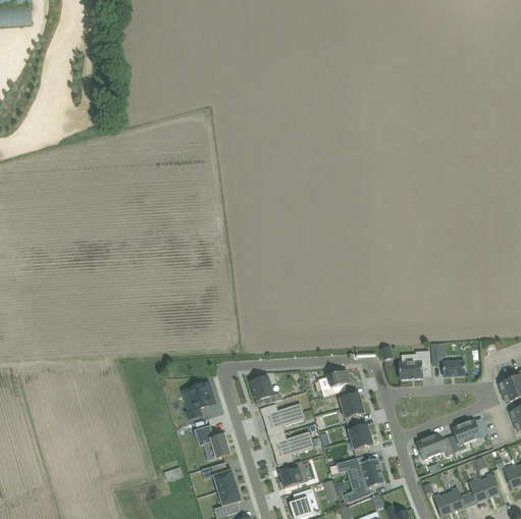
[(0,23),(31,22),(30,4),(0,5),(0,23)]
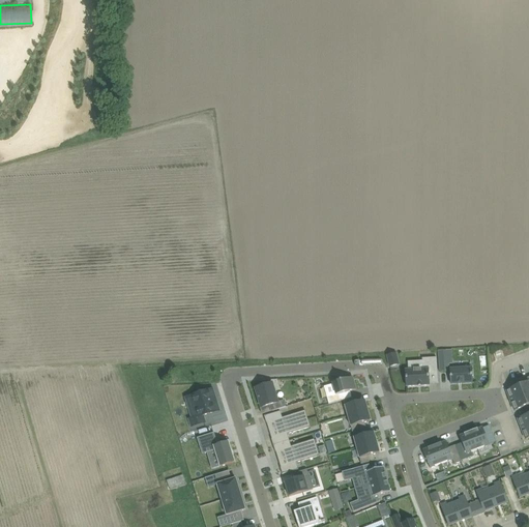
[(446,368),(446,360),(445,348),(438,348),(439,368),(446,368)]
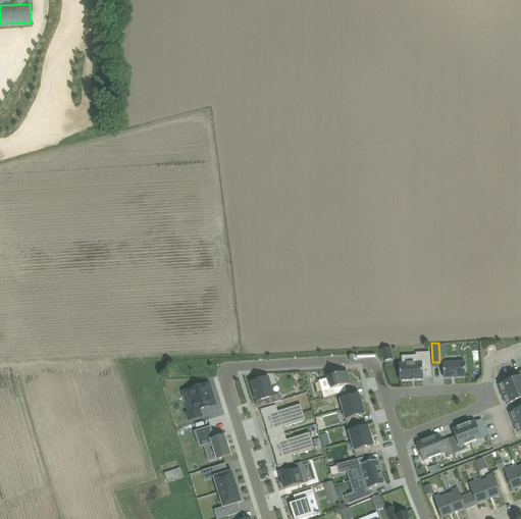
[(389,345),(380,348),(383,359),(394,357),(389,345)]
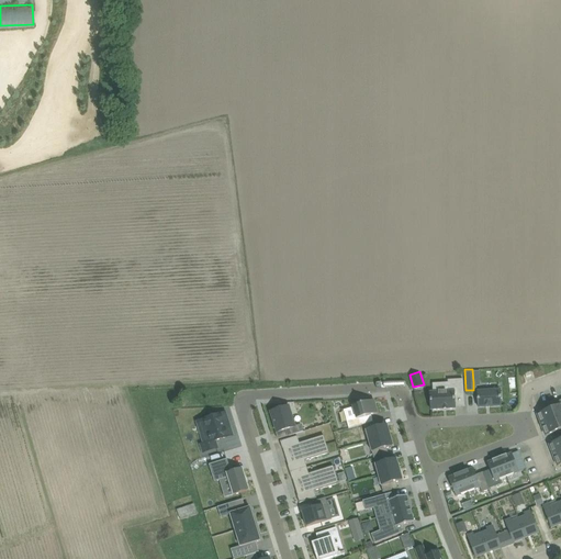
[(448,389),(432,390),(429,390),(430,407),(455,405),(455,404),(453,392),(463,392),(463,390),(462,377),(447,378),(447,381),(448,389)]
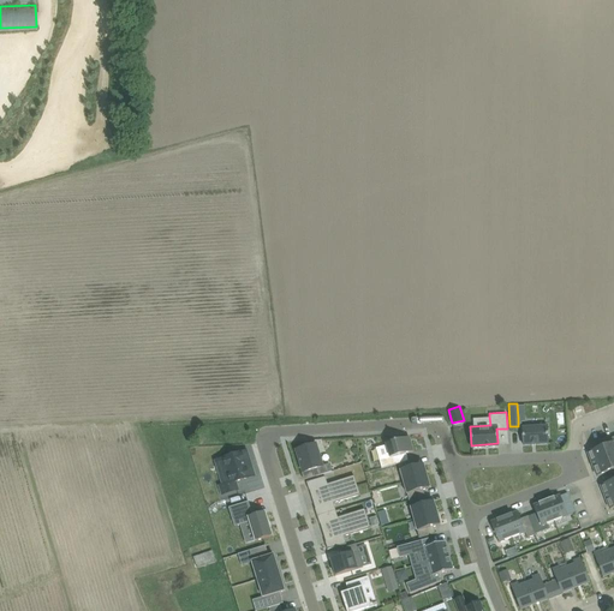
[(548,441),(547,424),(522,425),(523,442),(548,441)]
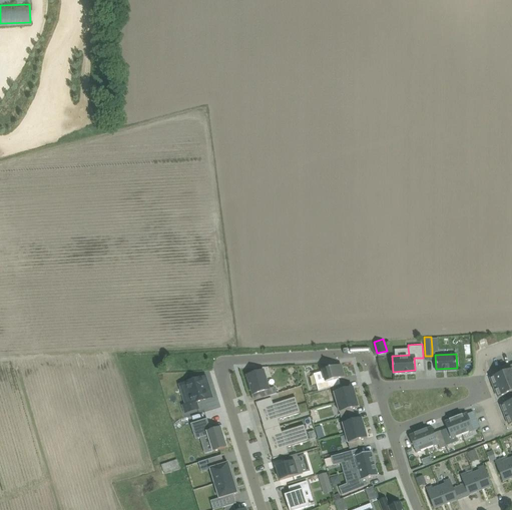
[(511,362),(503,366),(505,370),(502,370),(490,375),(493,383),(492,384),(494,388),(497,395),(511,389),(511,362)]
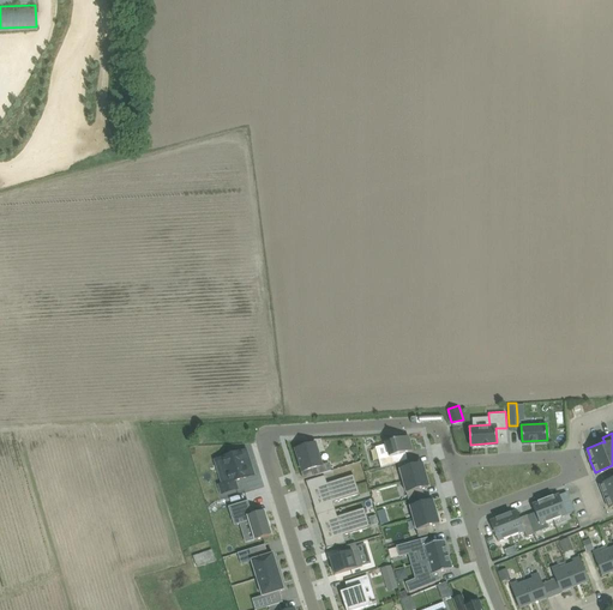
[(385,440),(389,454),(378,457),(380,464),(396,460),(394,453),(412,448),(408,434),(385,440)]
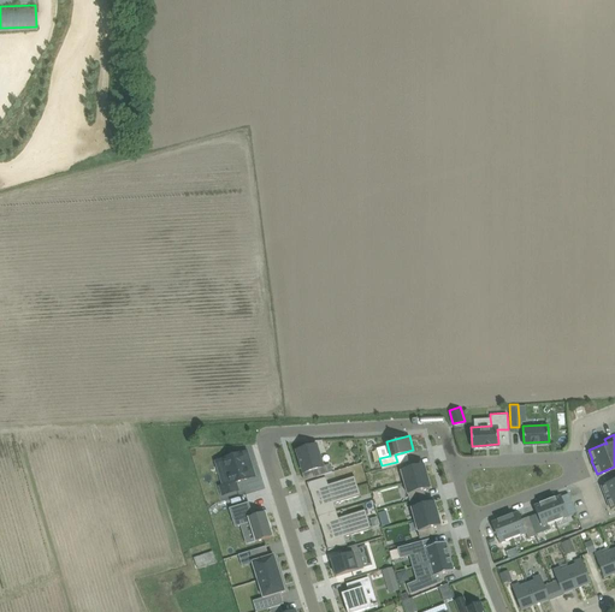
[(317,474),(331,469),(329,462),(323,464),(315,441),(296,447),(303,470),(314,468),(317,474)]
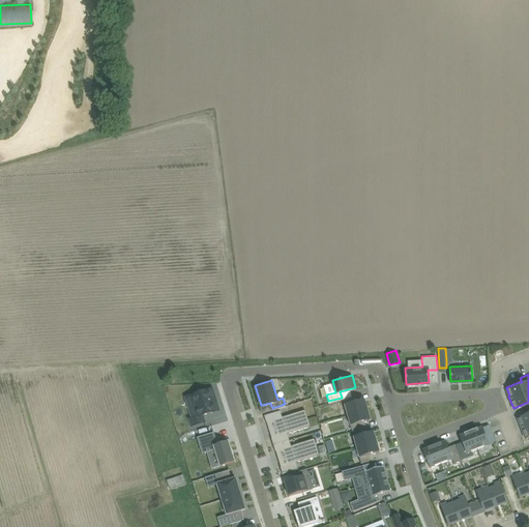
[(207,388),(193,393),(199,414),(189,417),(192,423),(204,419),(202,413),(213,409),(207,388)]
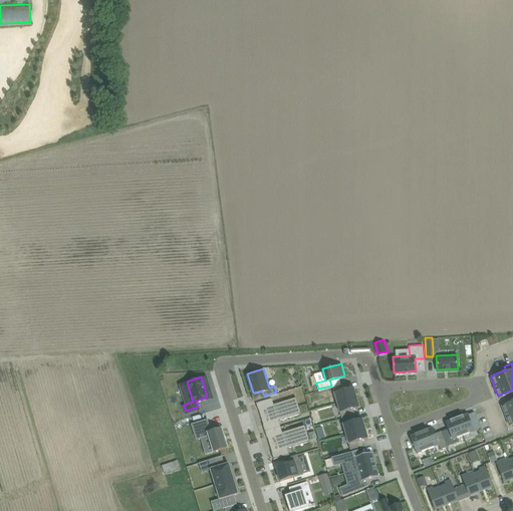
[(336,402),(355,396),(352,386),(346,388),(345,381),(331,386),(336,402)]
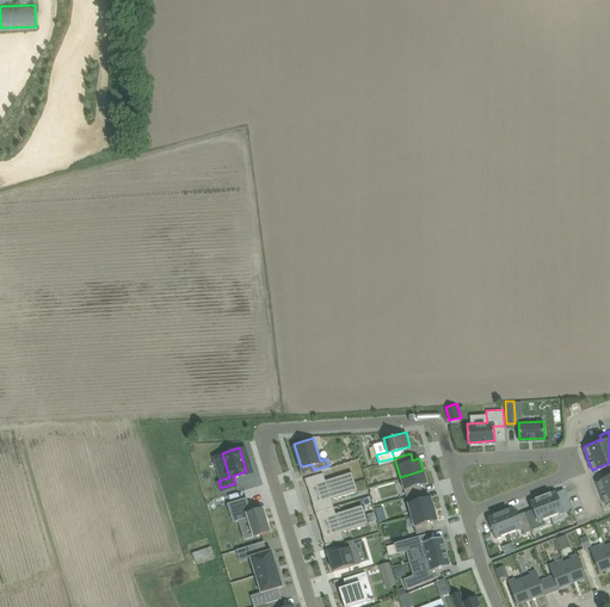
[(355,472),(361,470),(357,456),(351,458),(355,472)]
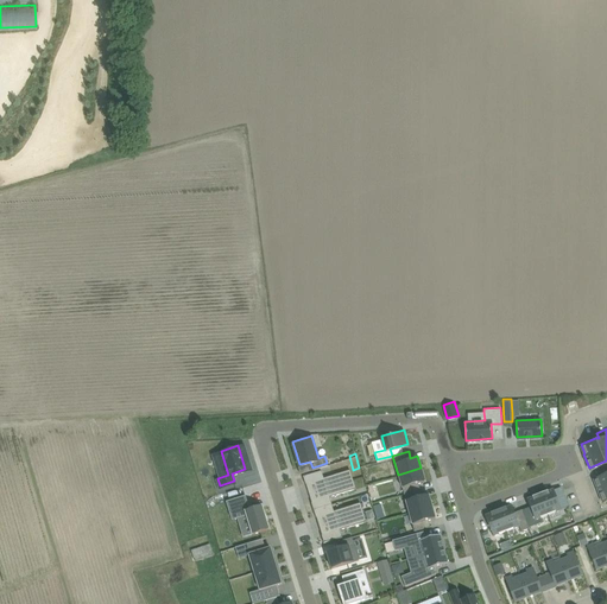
[(307,487),(308,491),(352,477),(349,468),(323,476),(321,469),(302,475),(304,482),(305,482),(307,487)]
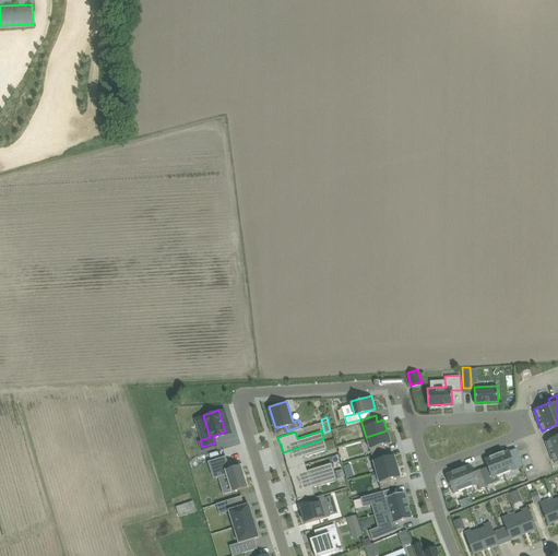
[(366,437),(370,453),(386,449),(383,442),(390,441),(387,430),(366,437)]
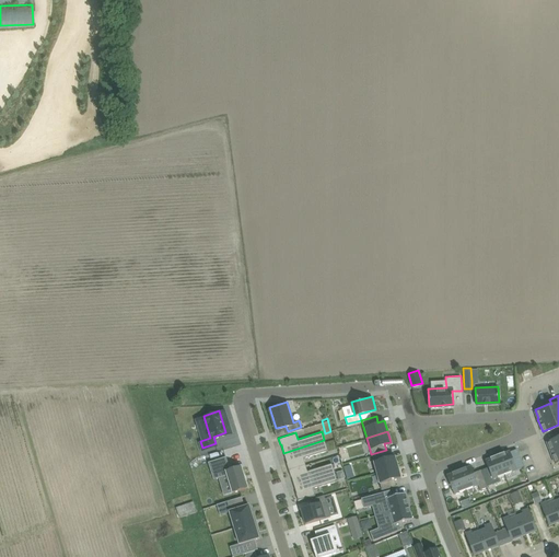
[(549,449),(551,453),(555,462),(558,460),(558,434),(558,436),(546,440),(549,449)]
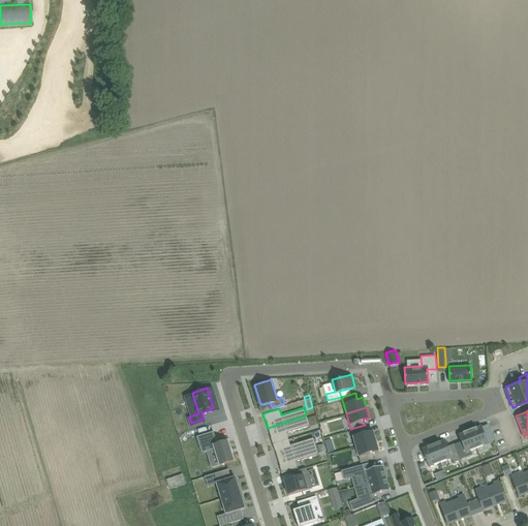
[(309,424),(306,415),(268,428),(270,431),(269,431),(271,436),(270,436),(272,442),(288,437),(286,431),(309,424)]
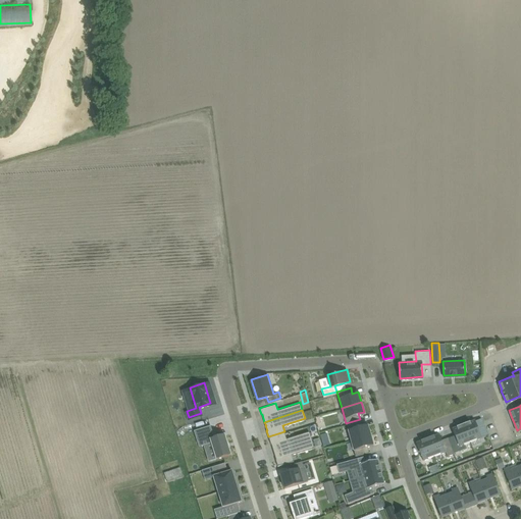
[(320,413),(314,414),(318,429),(324,427),(320,413)]
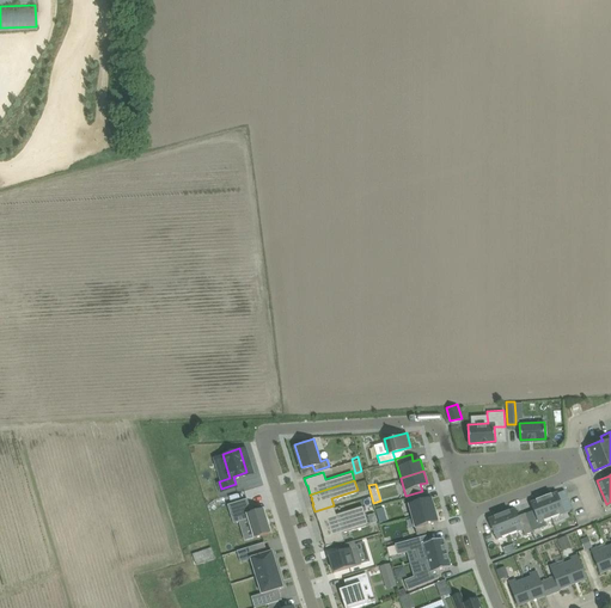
[(423,498),(422,491),(405,496),(411,514),(434,508),(431,496),(423,498)]
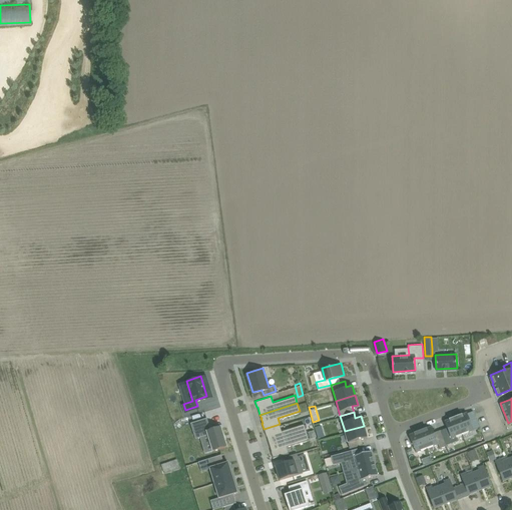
[(455,416),(461,433),(472,429),(466,412),(455,416)]
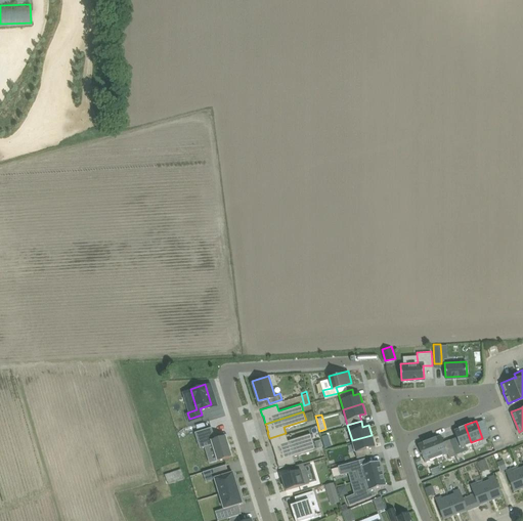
[(471,442),(465,425),(453,429),(460,446),(471,442)]
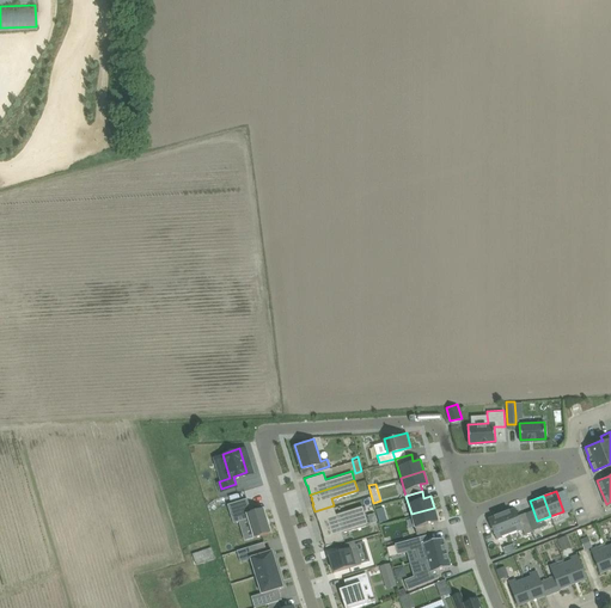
[(254,535),(270,530),(263,508),(251,511),(246,497),(227,503),(233,521),(248,516),(254,535)]
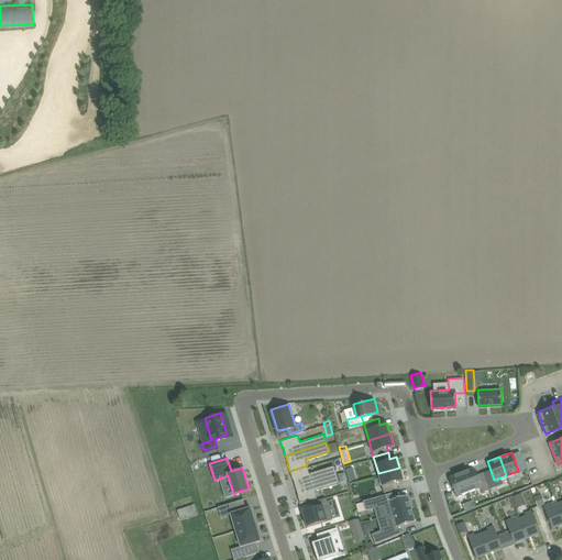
[(293,478),(295,485),(335,473),(333,464),(308,472),(307,465),(289,471),(291,478),(293,478)]
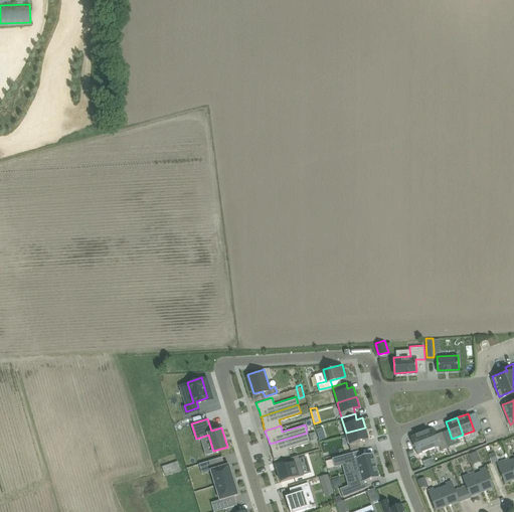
[(433,427),(421,431),(429,448),(439,444),(441,449),(448,446),(446,441),(442,431),(435,433),(433,427)]
